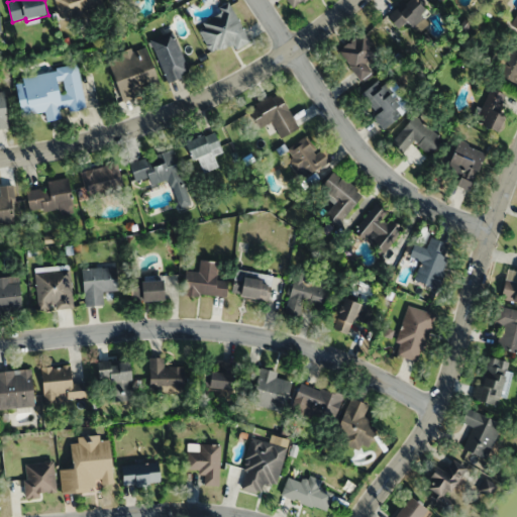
[(55,0),(60,17),(102,6),(100,0),(55,0)]
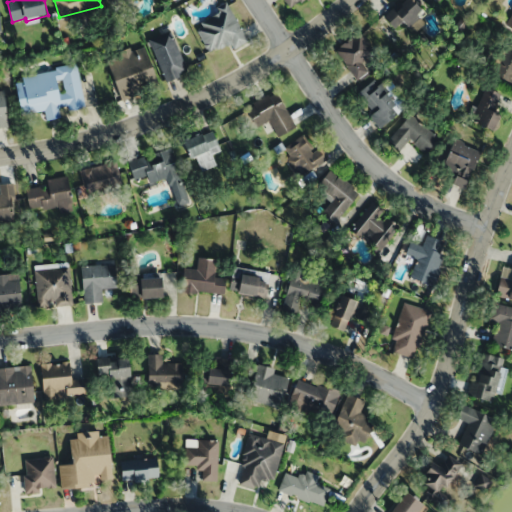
[(282,0),(290,10),(303,0),(282,0)]
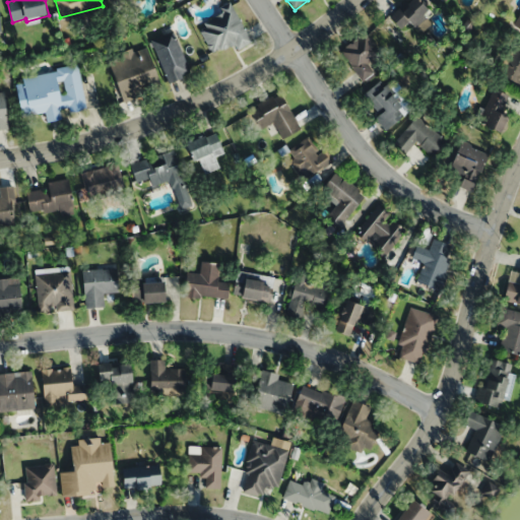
[(401,31),(409,23),(419,34),(434,19),(415,0),(405,0),(388,17),(401,31)]
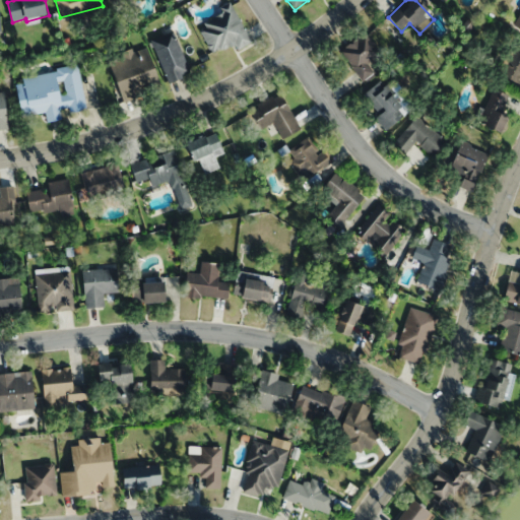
[(252,44),(233,1),(220,6),(223,14),(199,25),(211,53),(236,43),(238,50),(252,44)]
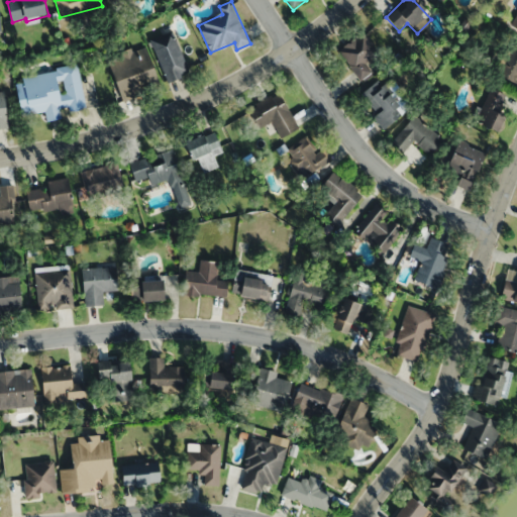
[(151,38),(167,81),(189,73),(175,30),(151,38)]
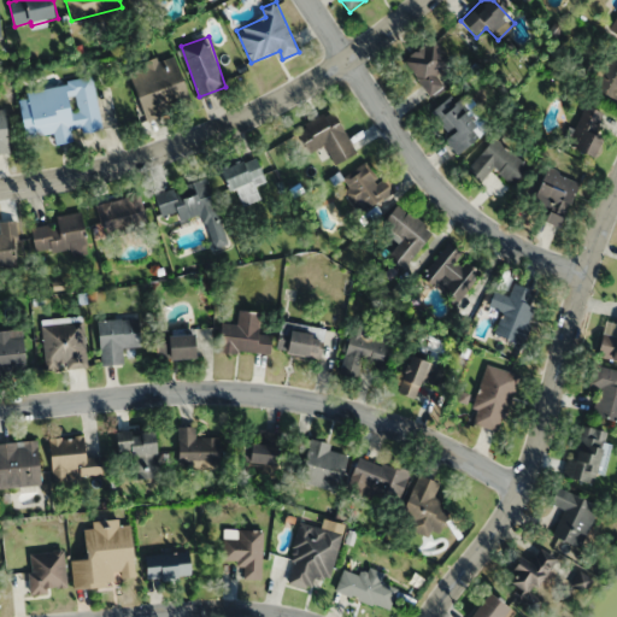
[(436,75),(452,64),(433,39),(404,60),(432,98),(445,87),(436,75)]
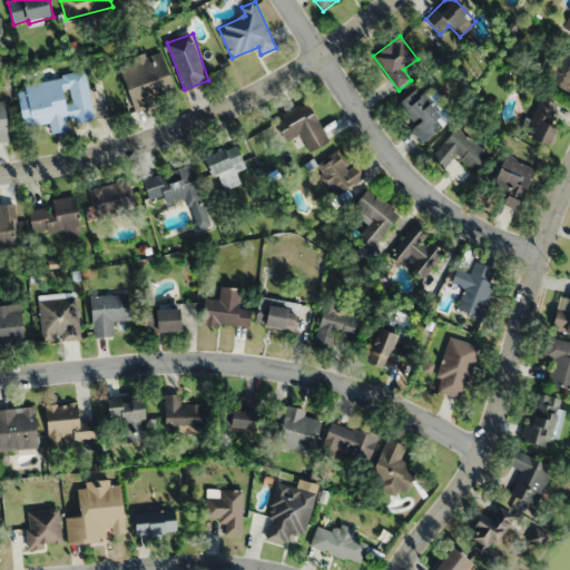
[(569,48),(567,47),(547,82),(569,96),(569,48)]
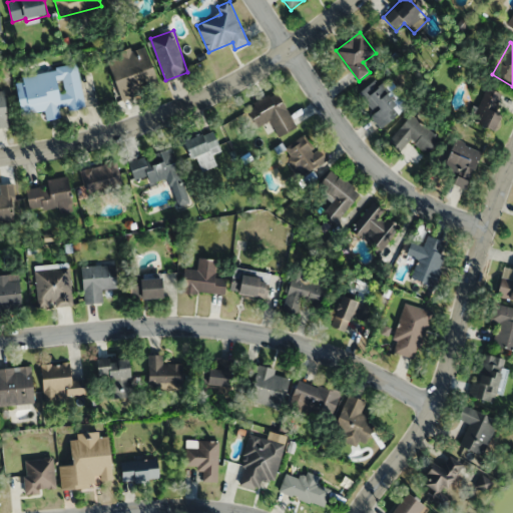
[(106,57),(122,100),(142,93),(141,90),(159,83),(144,43),(106,57)]
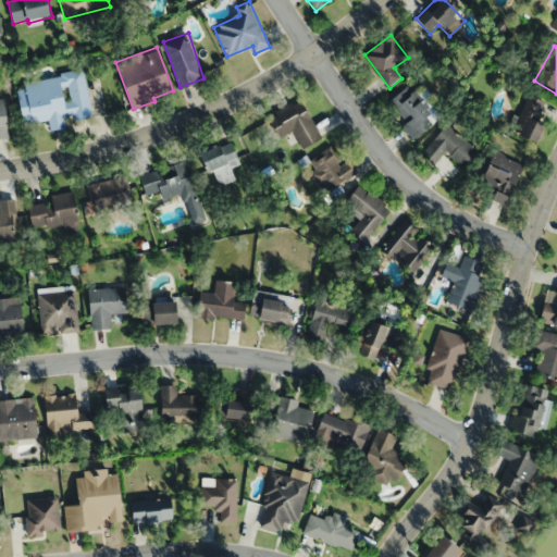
[(16,83),(23,124),(48,120),(50,131),(66,127),(65,121),(93,116),(85,71),(16,83)]
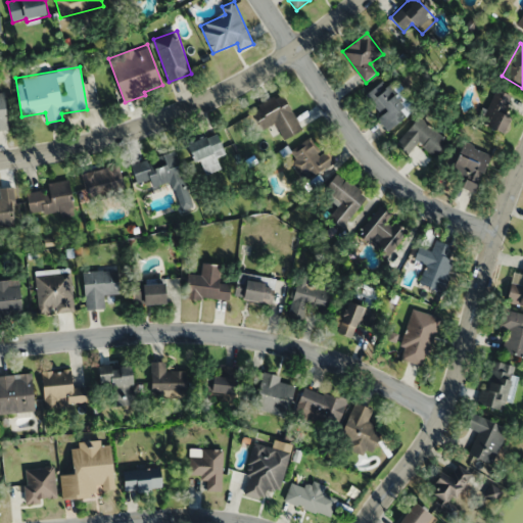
[(366,95),(380,113),(375,117),(386,131),(408,113),(382,82),(366,95)]
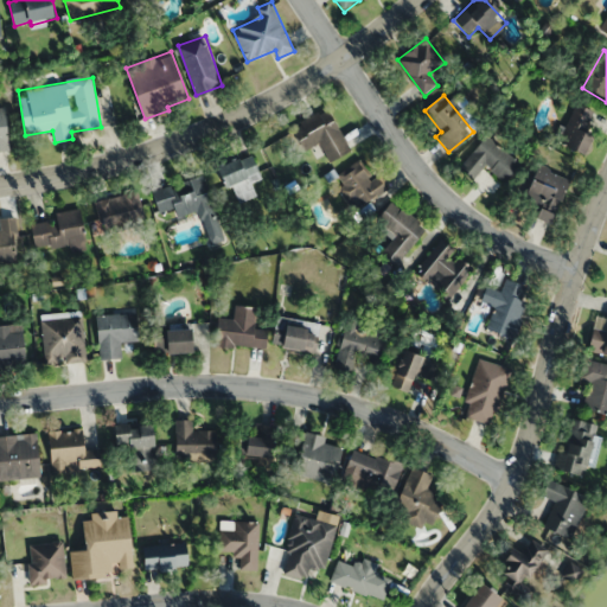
[(582,132),(593,113),(577,103),(556,142),(580,155),(590,136),(582,132)]
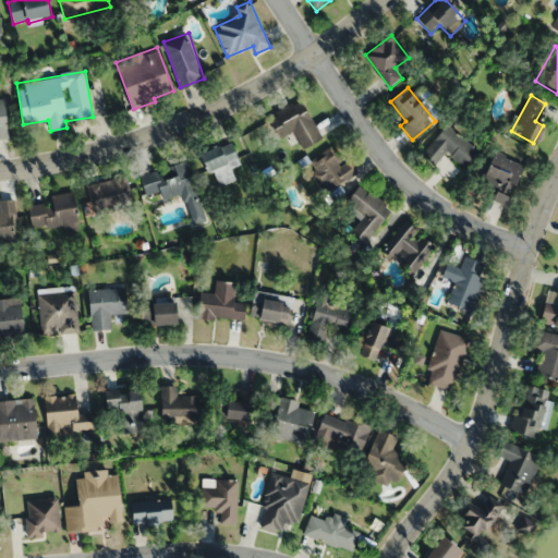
[(0,138),(9,138),(5,98),(0,98),(0,138)]
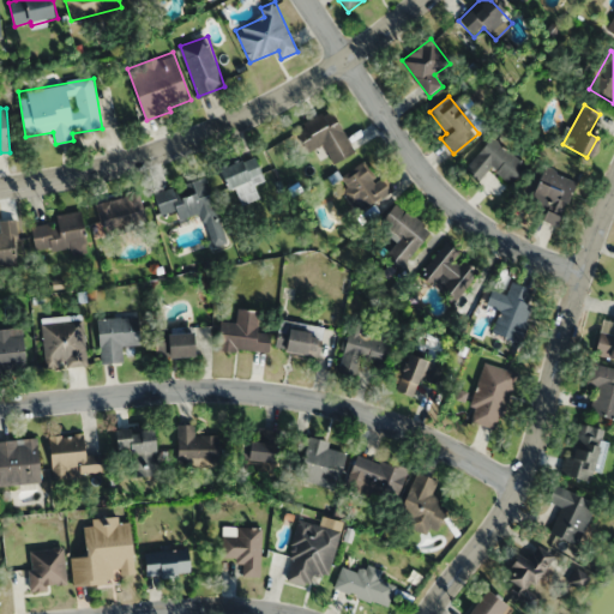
[(355,152),(332,108),(295,127),(308,151),(324,144),(333,163),(355,152)]
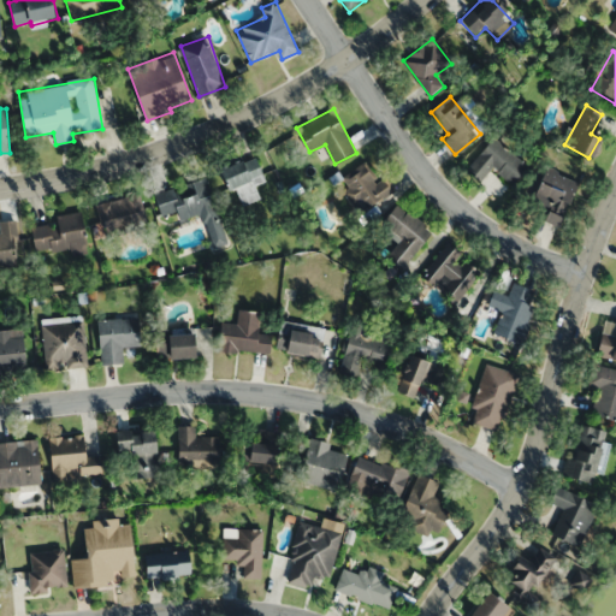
[(526,166),(492,138),(465,171),(479,184),(491,169),(510,184),(526,166)]
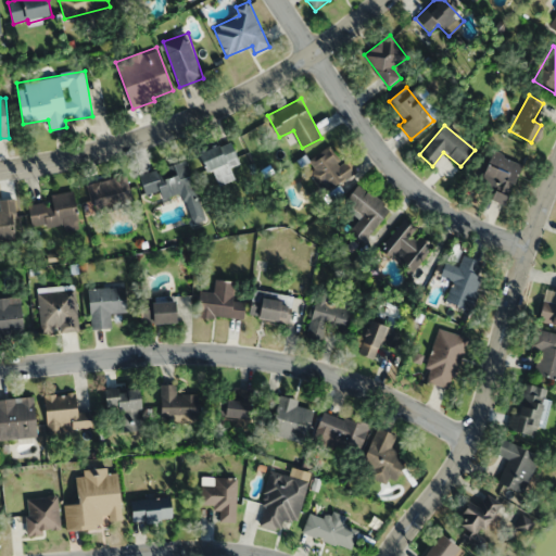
[(202,151),(214,186),(235,179),(230,166),(240,163),(231,140),(202,151)]
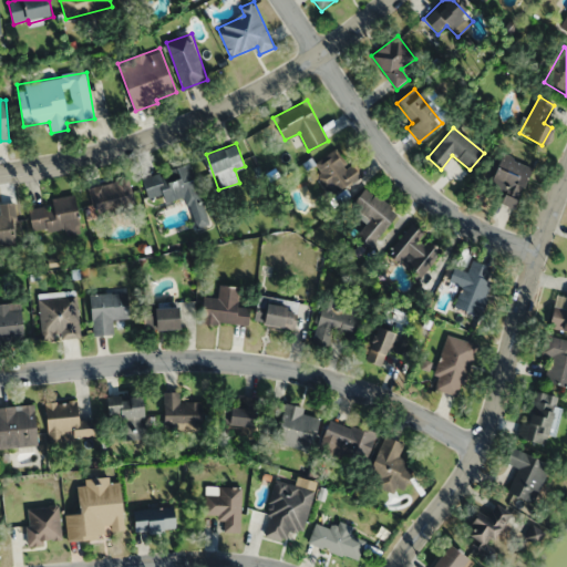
[(317,175),(329,196),(362,176),(354,163),(348,167),(337,150),(315,162),(321,173),(317,175)]
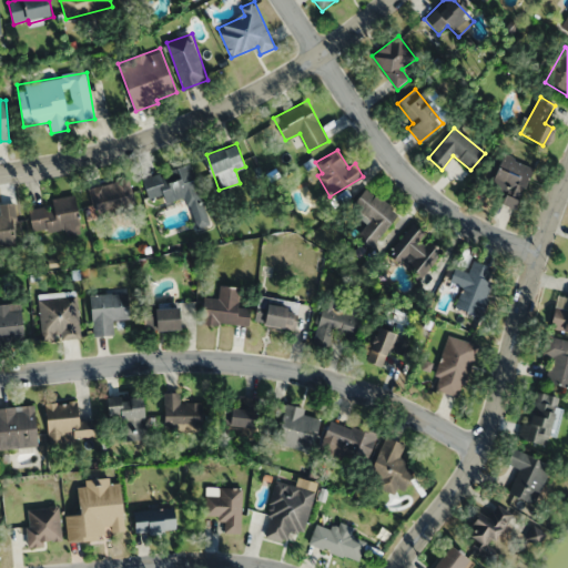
[(503,155),(485,198),(515,210),(533,169),(503,155)]
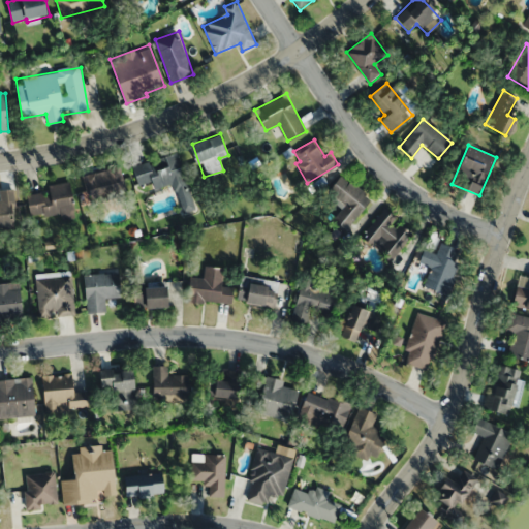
[(195,209),(177,152),(132,166),(138,185),(153,181),(156,189),(175,183),(184,213),(195,209)]
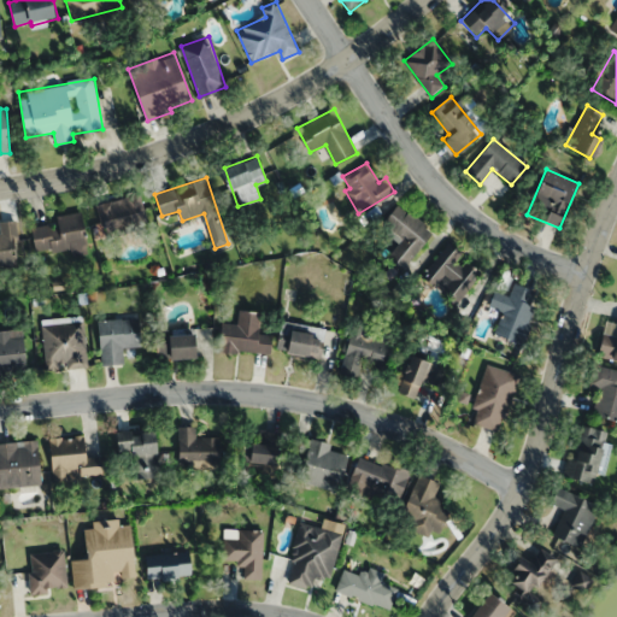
[(98,201),(101,230),(145,224),(141,195),(98,201)]
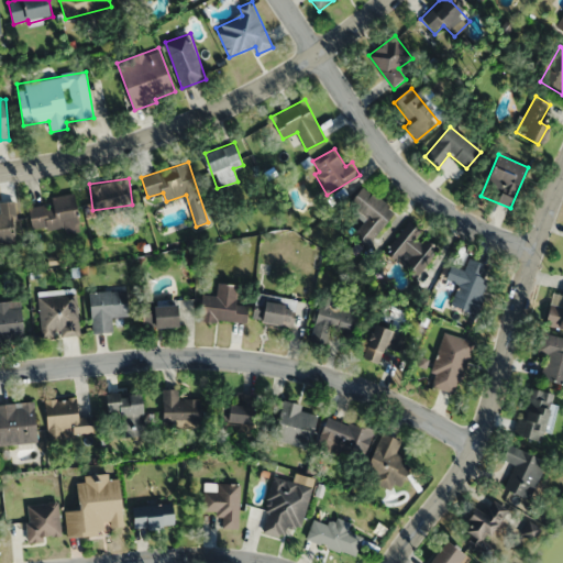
[(395,210),(363,186),(350,203),(367,218),(352,238),(366,247),(395,210)]
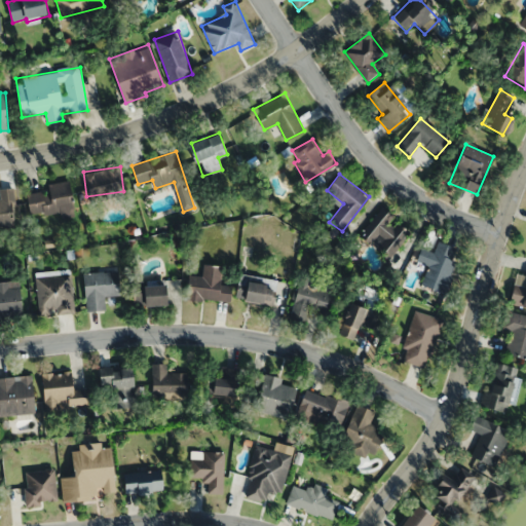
[(30,218),(75,212),(70,180),(47,183),(48,189),(27,192),(30,218)]
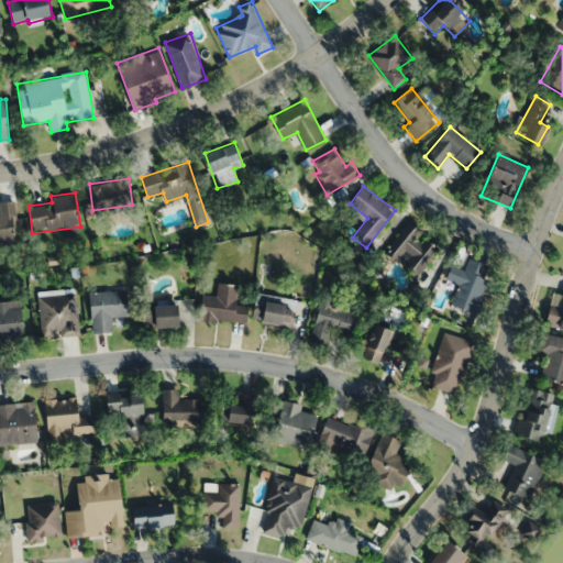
[(0,243),(17,243),(14,200),(0,200),(0,243)]
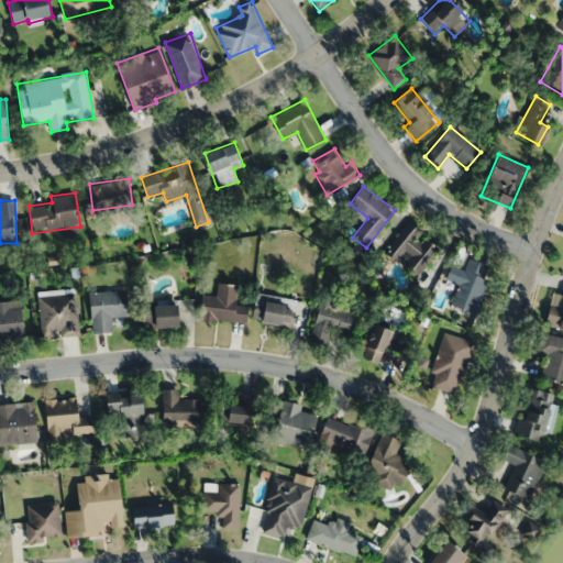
[(385,253),(417,275),(438,245),(421,233),(423,231),(408,220),(385,253)]
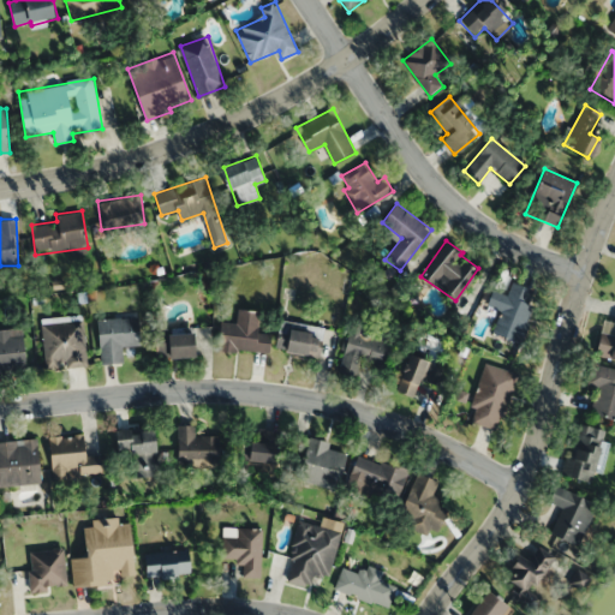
[(507,293),(493,288),(487,305),(502,310),(495,333),(520,341),(536,288),(511,281),(507,293)]
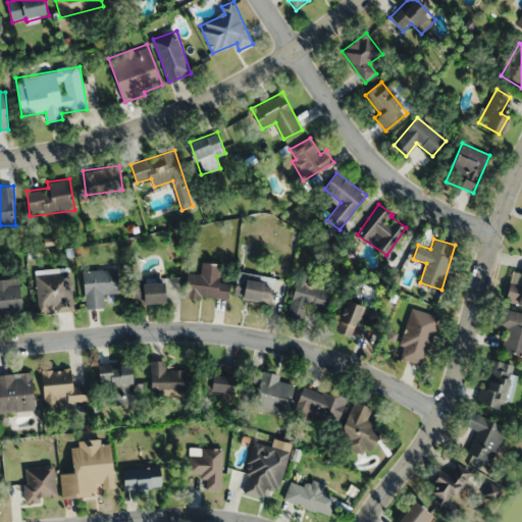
[(219,281),(220,262),(202,262),(201,273),(188,272),(187,297),(229,298),(230,282),(219,281)]
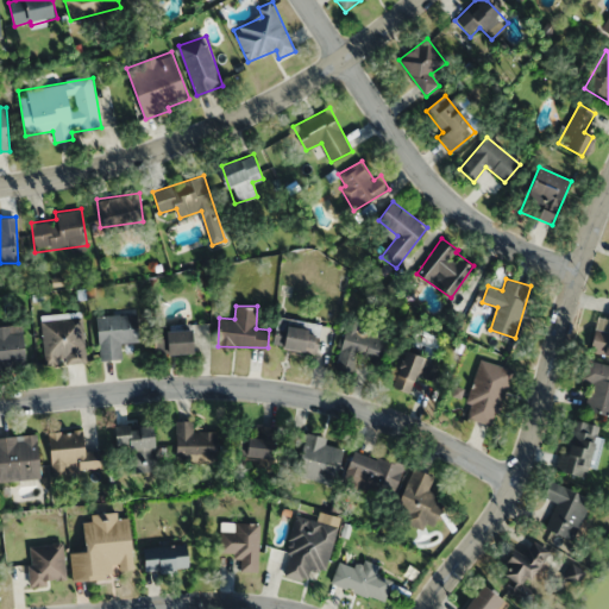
[(41,315),(44,364),(86,362),(83,313),(41,315)]
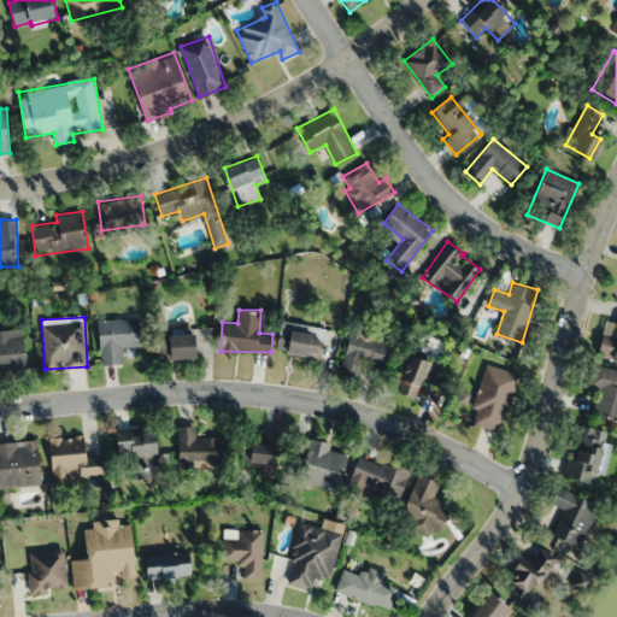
[(141,346),(140,318),(100,319),(101,363),(123,363),(123,346),(141,346)]
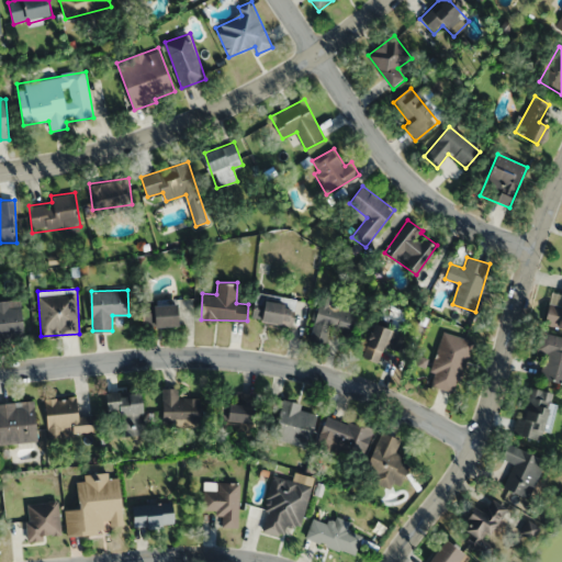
[(292,325),(295,298),(256,292),(253,321),(292,325)]
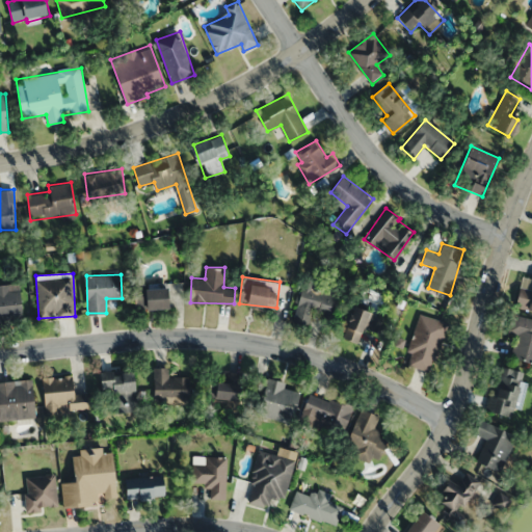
[(514,308),(531,312),(531,278),(522,276),(514,308)]
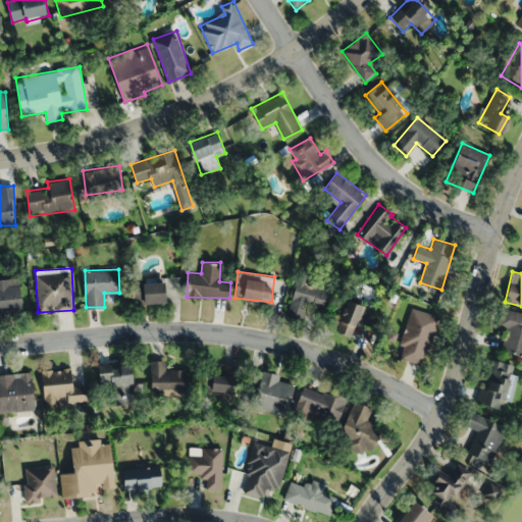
[(326,311),(333,282),(298,273),(288,316),(303,320),(306,306),(326,311)]
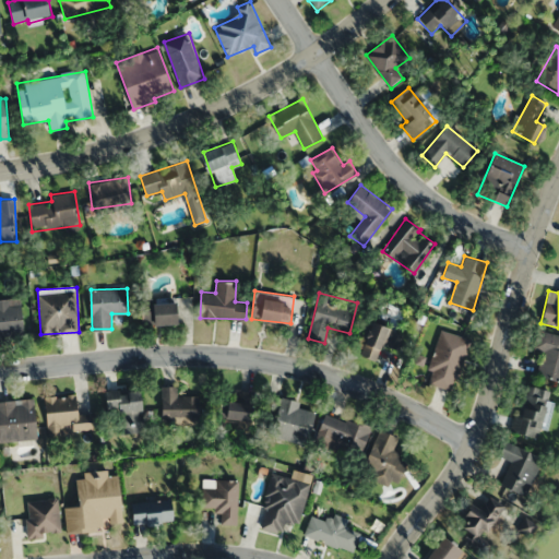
[(0,337),(24,336),(22,297),(0,298),(0,337)]
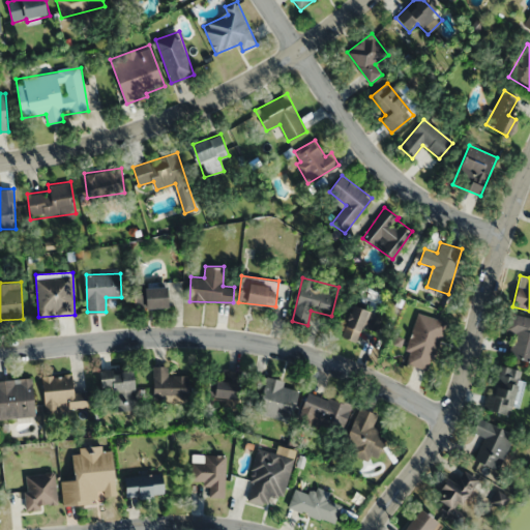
[(171,307),(171,286),(136,286),(136,307),(171,307)]
